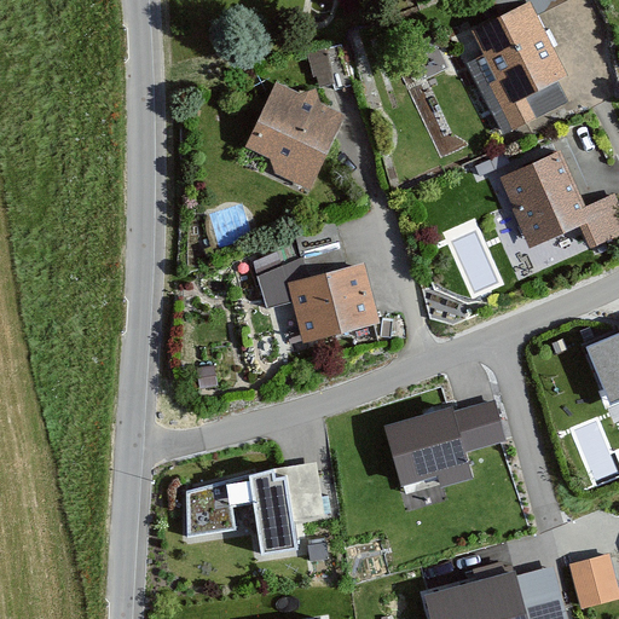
[(530,5),(472,34),(484,57),(476,61),(513,132),(536,121),(526,102),(568,81),(530,5)]
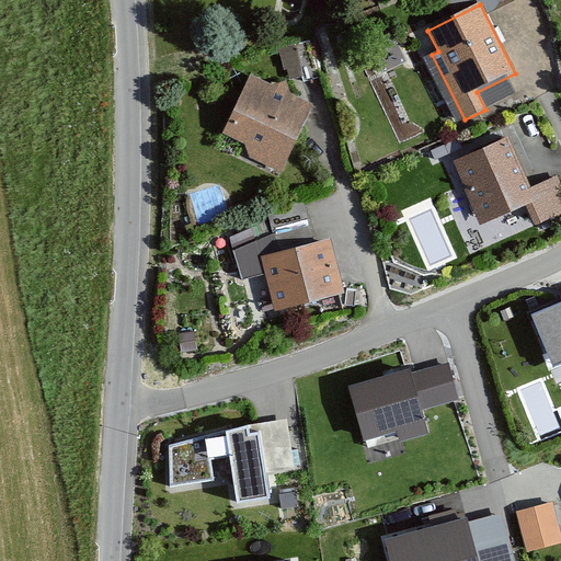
[(297,39),(276,44),(284,72),(305,68),(297,39)]
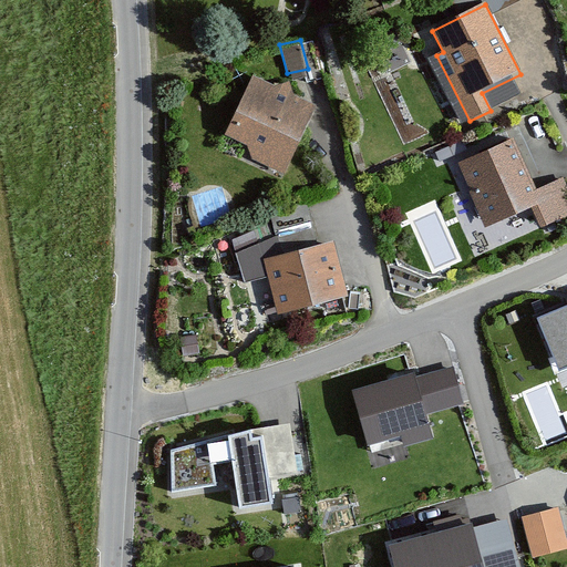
[(317,109),(251,78),(226,138),(247,147),(251,161),(285,176),(317,109)]
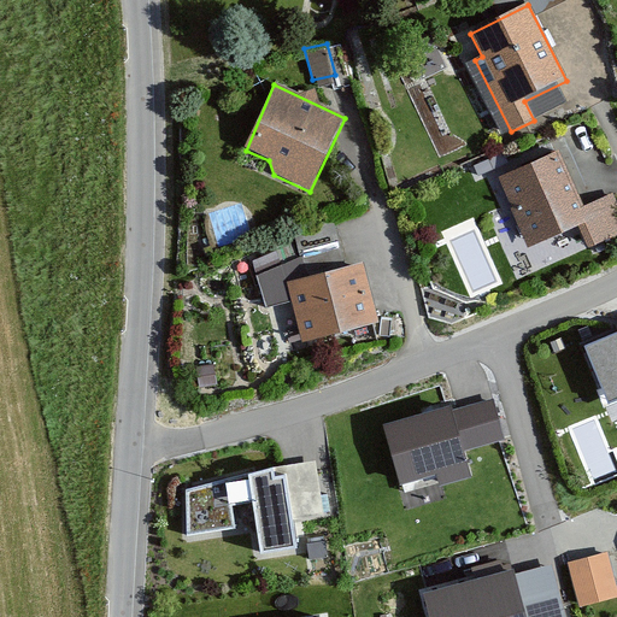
[(557,152),(497,180),(529,251),(577,228),(588,251),(616,236),(616,205),(612,194),(583,207),(557,152)]
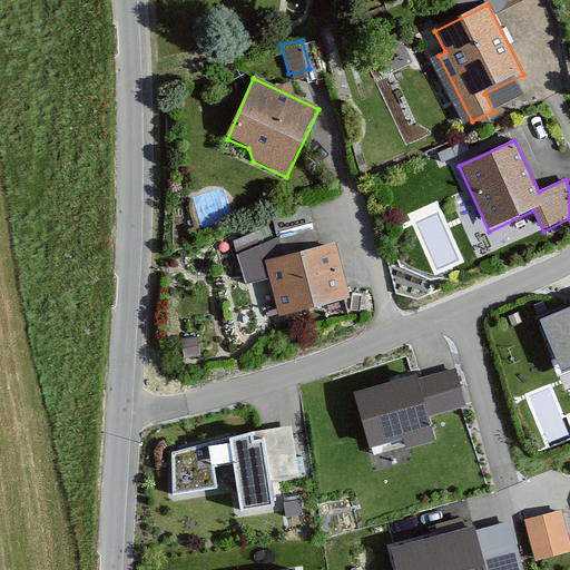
[(334,241),(264,258),(279,317),(350,298),(334,241)]
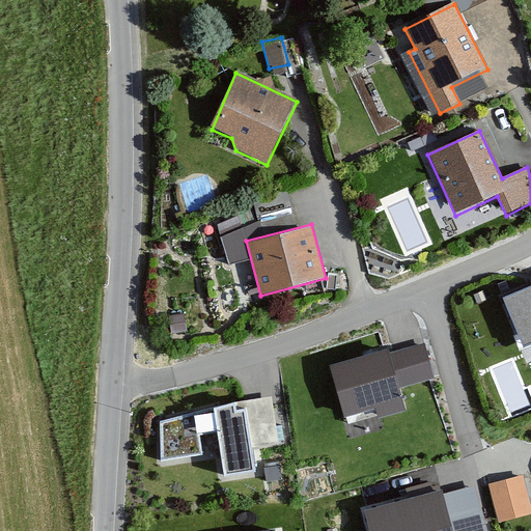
[(530,286),(502,299),(524,350),(530,346),(530,286)]
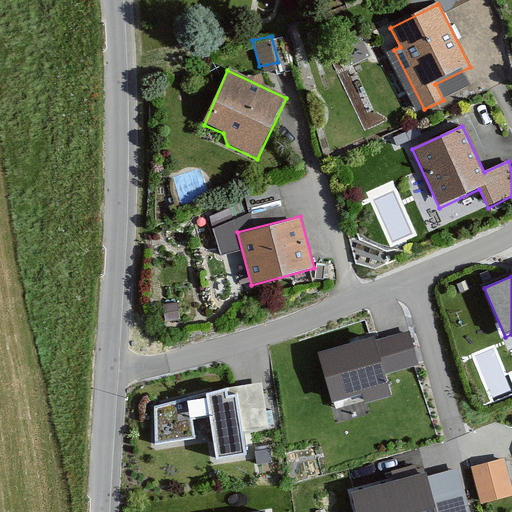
[(375,342),(384,377),(419,367),(409,332),(375,342)]
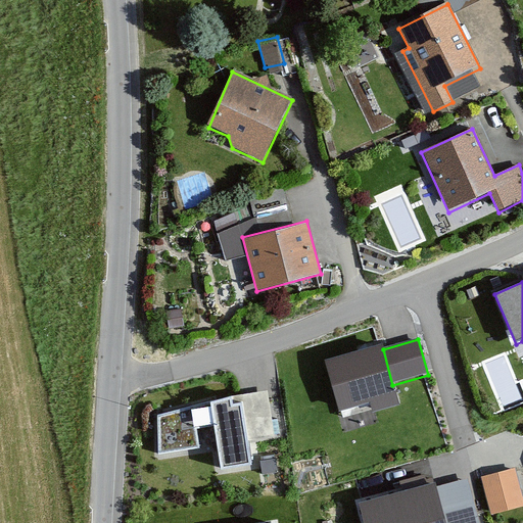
[(383,349),(382,345),(325,362),(339,415),(370,406),(373,416),(399,409),(392,385),(383,349)]
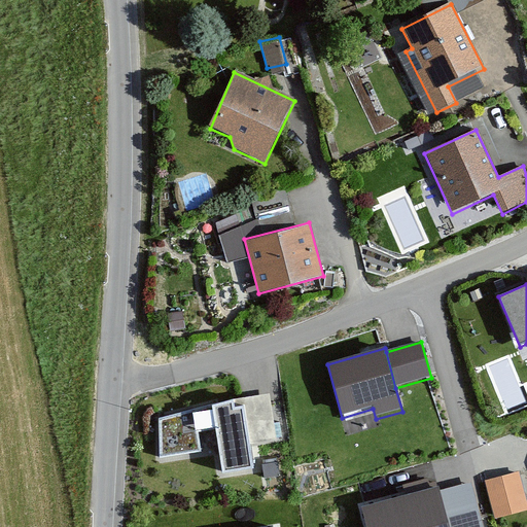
[(270,394),(159,419),(159,459),(200,452),(198,434),(215,431),(223,476),(254,470),(250,446),(276,441),(270,394)]
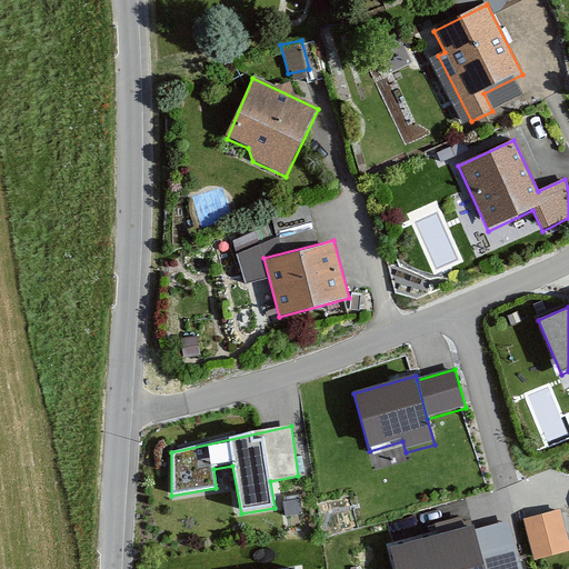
[(568,541),(561,510),(523,520),(535,561),(568,551),(568,541)]
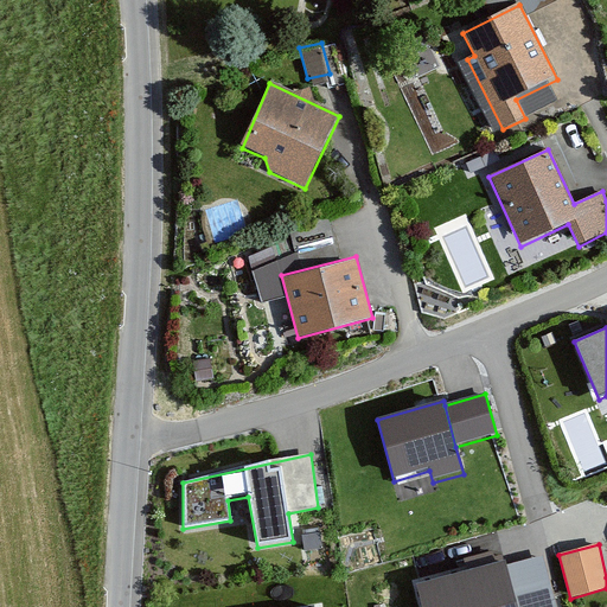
[(517,606),(504,557),(416,581),(422,606),(517,606)]
